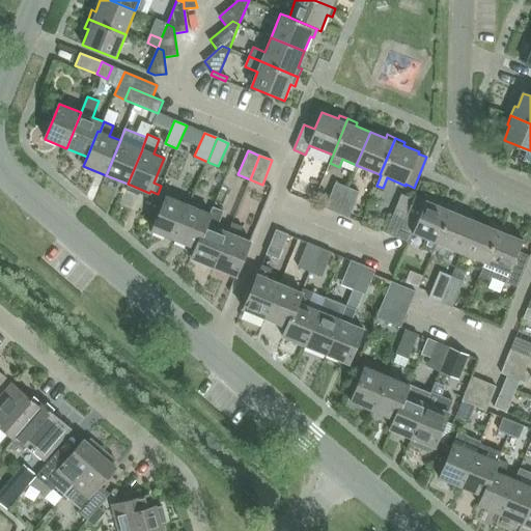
[(325,208),(336,213),(347,187),(336,183),(325,208)]
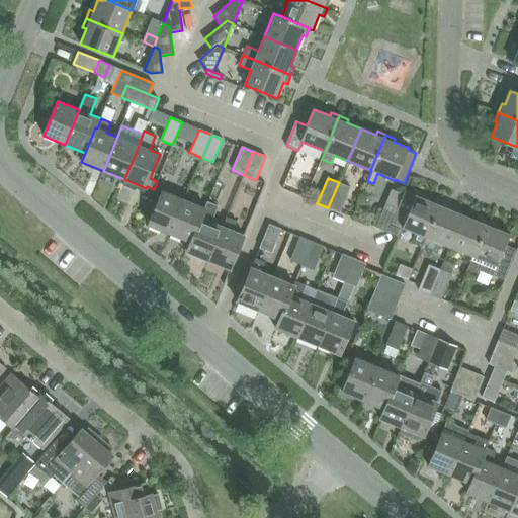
[(148,226),(170,235),(184,199),(163,191),(165,184),(157,181),(154,189),(155,190),(153,195),(159,198),(148,226)]
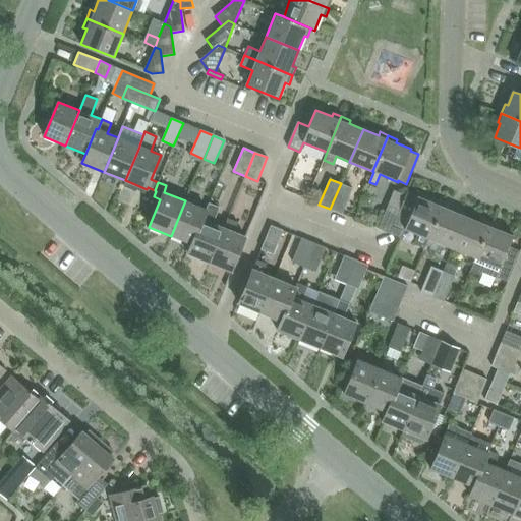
[(352,188),(341,183),(330,209),(342,214),(352,188)]
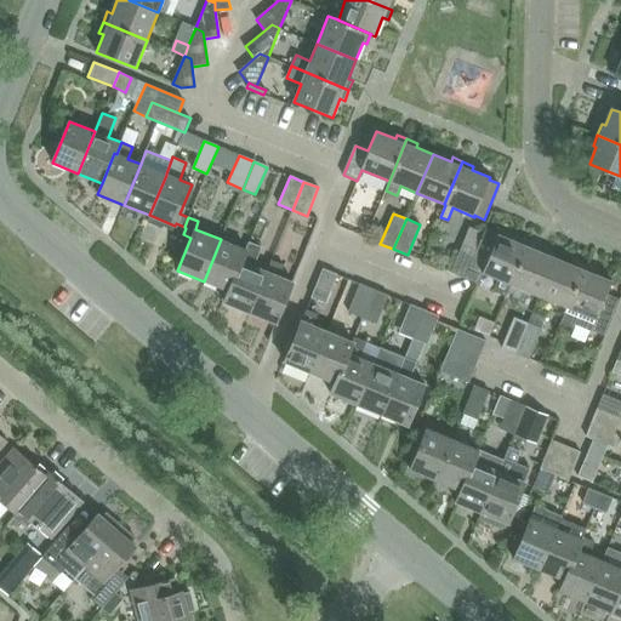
[(465,278),(485,229),(471,223),(450,273),(465,278)]
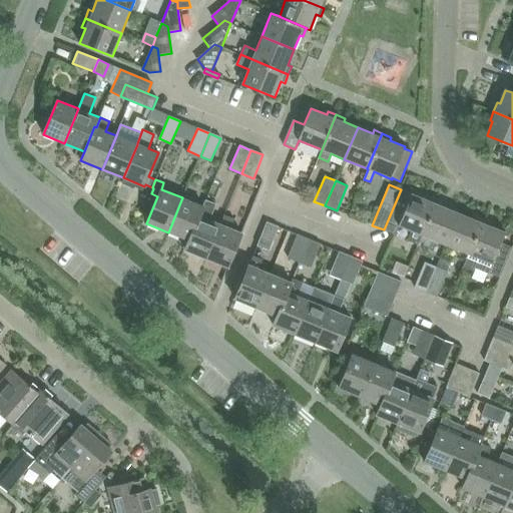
[(422,235),(437,199),(414,190),(412,193),(401,189),(384,229),(396,234),(399,226),(411,231),(408,240),(418,244),(422,235)]
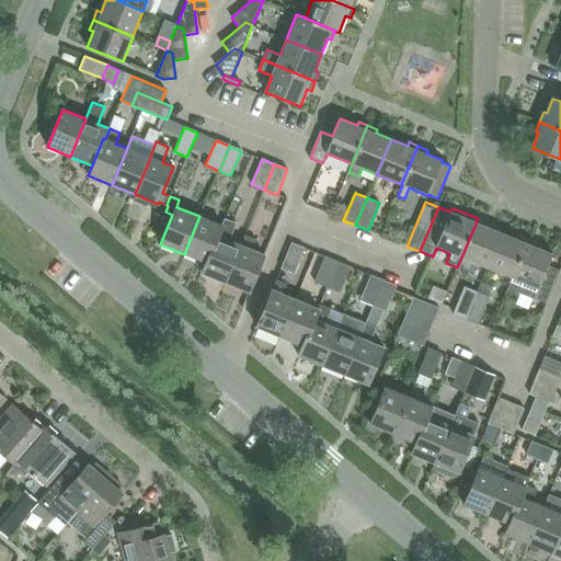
[(224,226),(222,226),(199,216),(184,254),(206,263),(207,263),(218,236),(219,236),(224,226)]
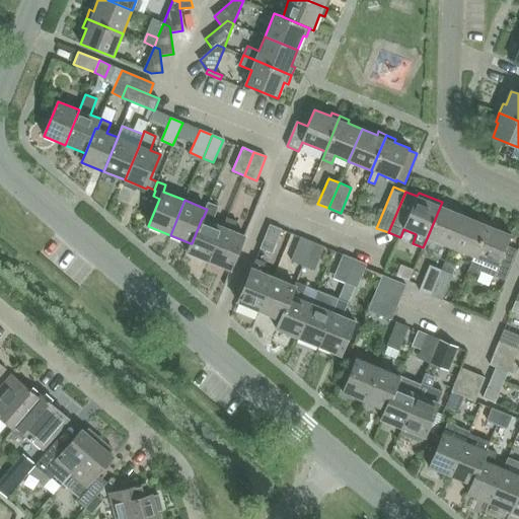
[(451,206),(442,202),(427,238),(450,248),(463,215),(449,210),(451,206)]
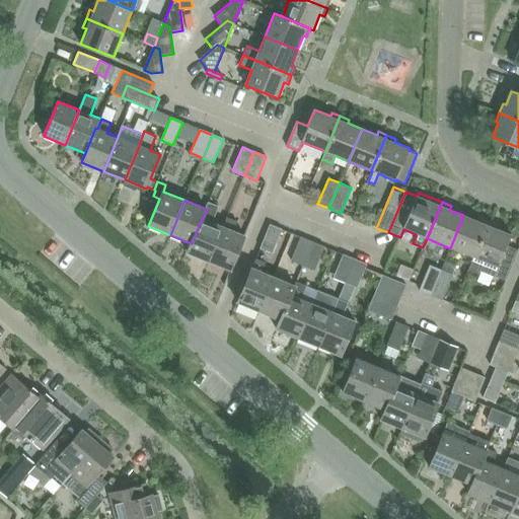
[(187,252),(208,262),(223,226),(213,222),(219,207),(208,203),(206,209),(207,209),(203,218),(202,218),(192,243),(191,243),(187,252)]
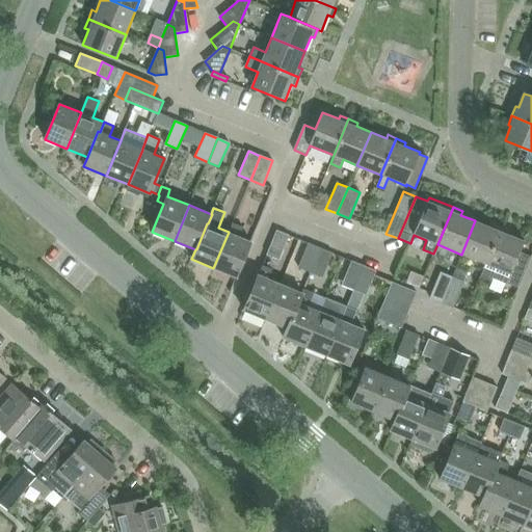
[(461,255),(485,264),(500,227),(493,223),(490,228),(475,220),(461,255)]
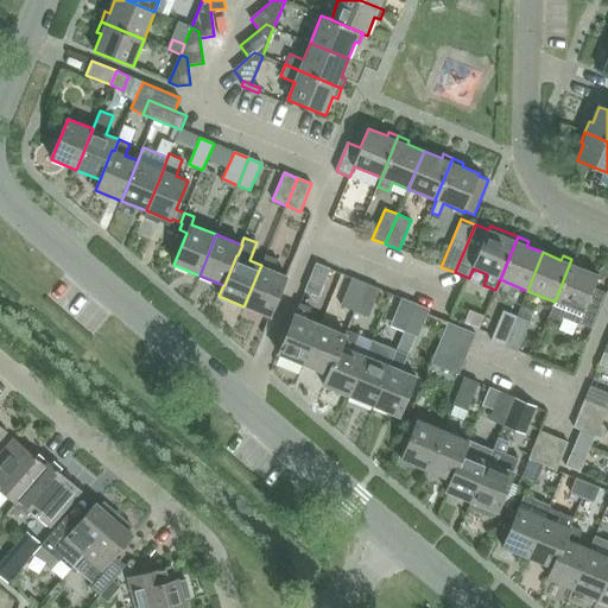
[(555,302),(549,316),(562,322),(563,318),(577,324),(578,323),(593,329),(605,299),(591,295),(599,276),(581,268),(583,264),(571,259),(555,302)]
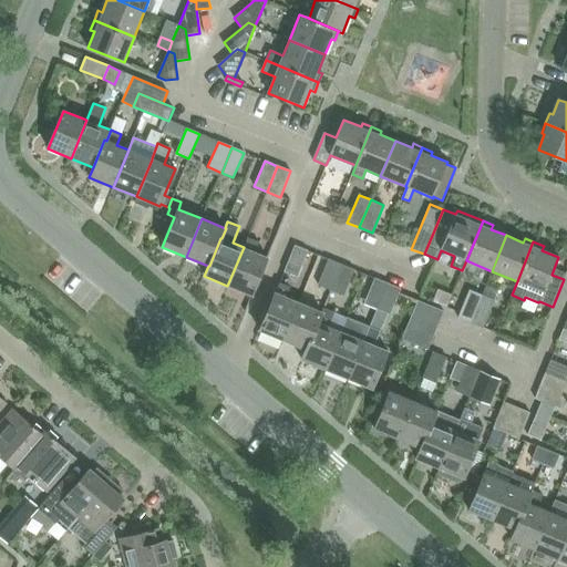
[(295,245),(284,271),(297,277),(308,250),(295,245)]
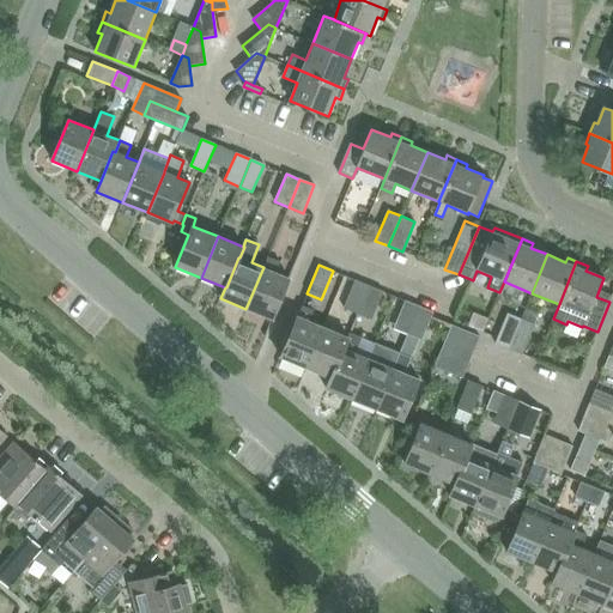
[(289,278),(263,267),(246,309),(272,320),(289,278)]
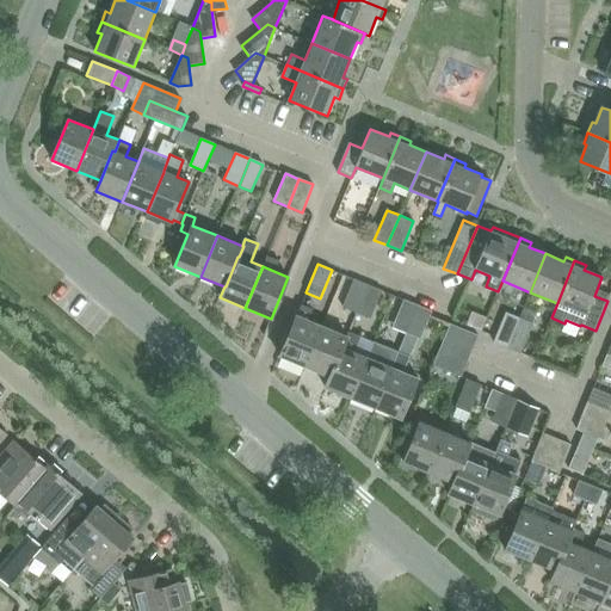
[(343,307),(356,313),(368,285),(355,279),(343,307)]
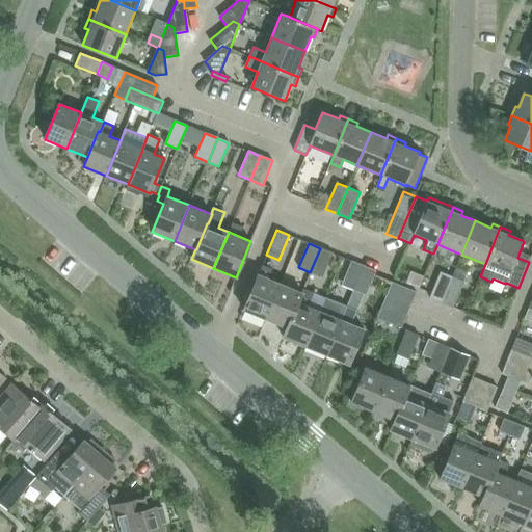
[(320,248),(310,272),(322,277),(333,254),(320,248)]
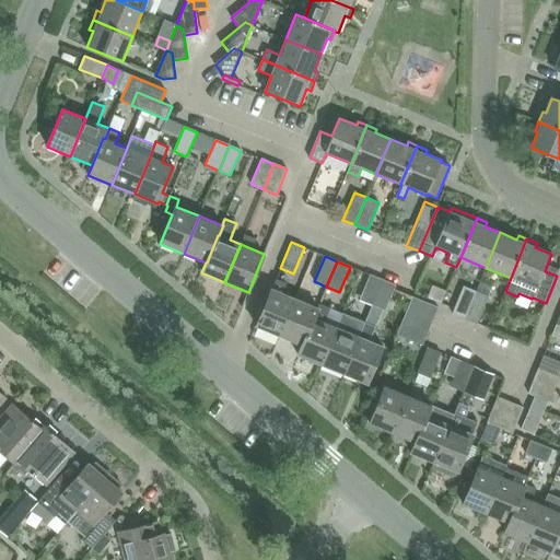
[(360,300),(372,305),(383,280),(370,275),(360,300)]
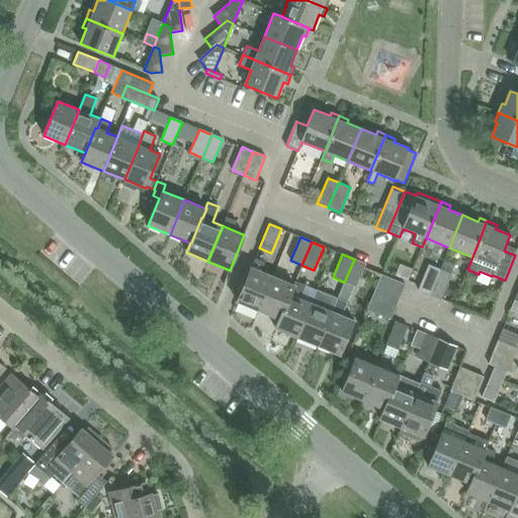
[(237,303),(259,312),(272,276),(261,272),(265,262),(255,258),(237,303)]
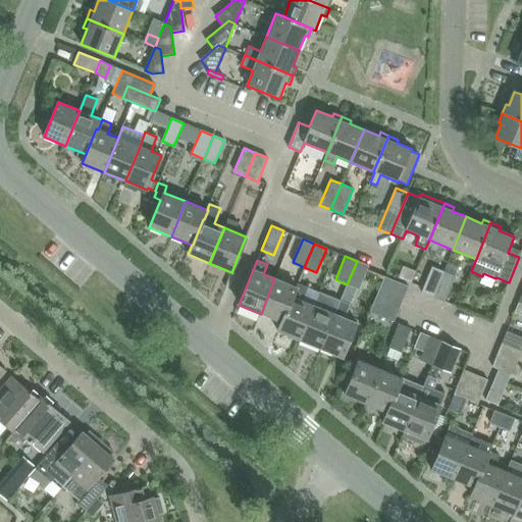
[(347,284),(341,301),(320,349),(343,358),(357,322),(345,318),(357,289),(359,290),(369,266),(357,261),(347,284)]
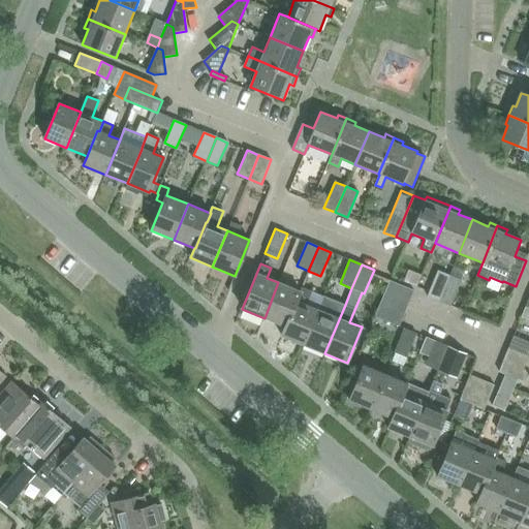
[(429,290),(427,297),(439,301),(449,275),(437,271),(429,290)]
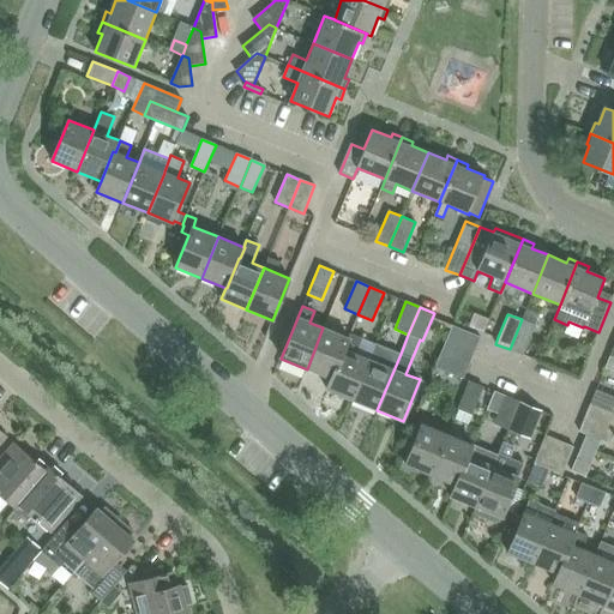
[(536,325),(522,319),(510,349),(524,355),(536,325)]
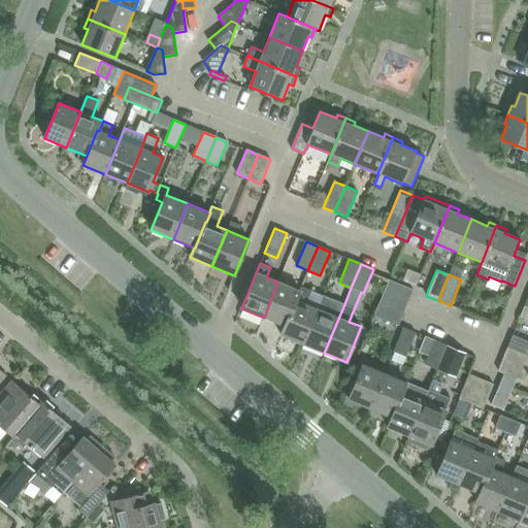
[(389,279),(384,292),(408,302),(414,290),(389,279)]
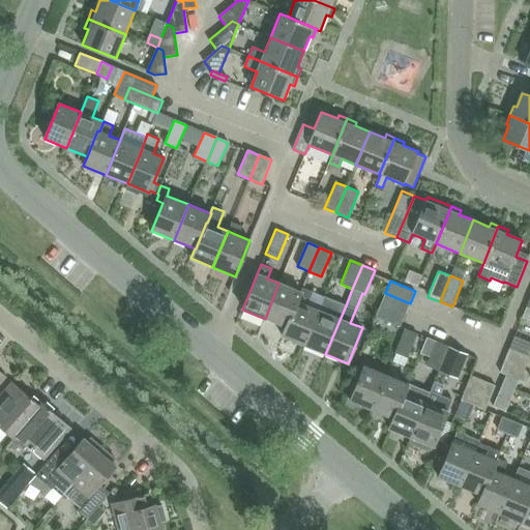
[(265,319),(286,327),(298,301),(302,292),(300,292),(278,283),(265,319)]
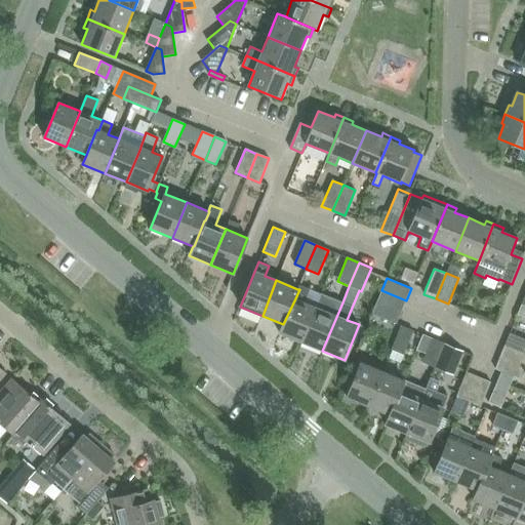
[(300,342),(315,307),(305,303),(310,289),(299,285),(297,289),(299,289),(295,298),(283,324),(279,333),(300,342)]
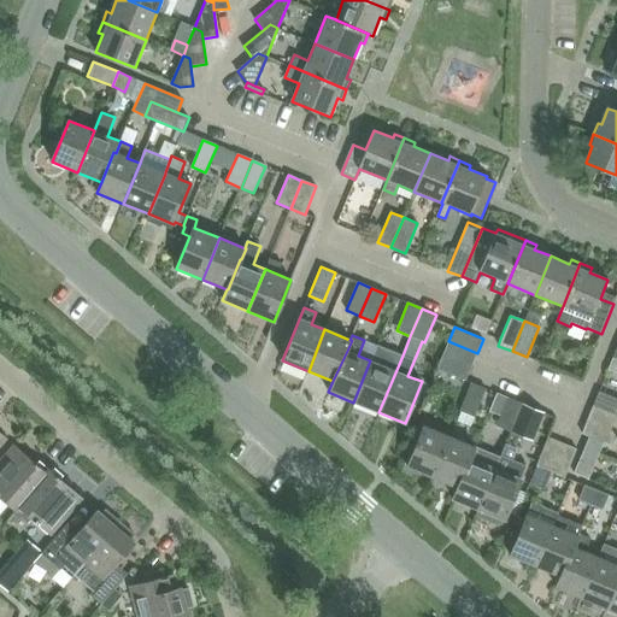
[(471,368),(477,353),(448,341),(442,356),(471,368)]
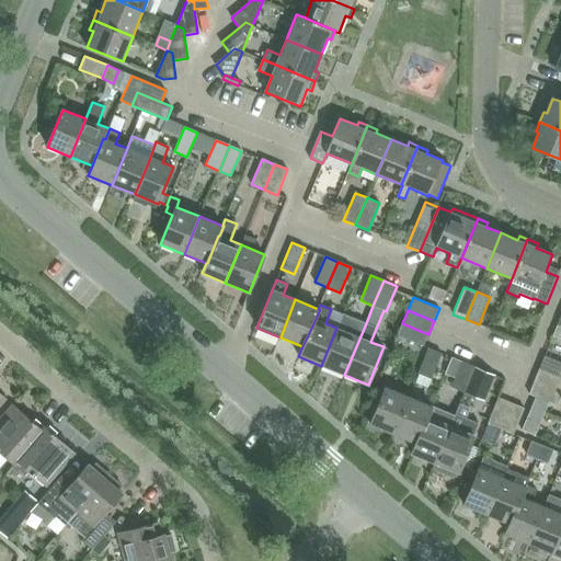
[(321,366),(344,375),(366,323),(343,313),(336,328),(321,366)]
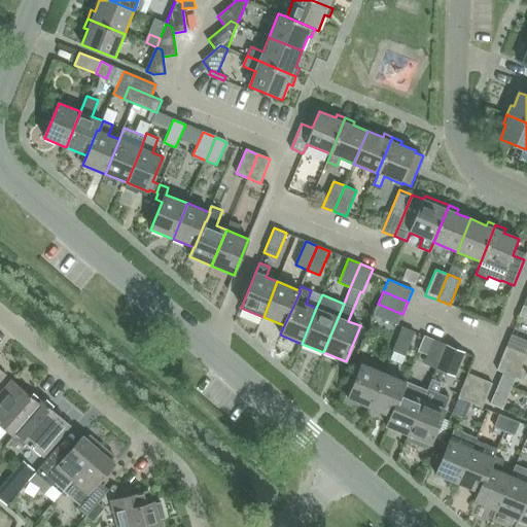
[(378,304),(373,315),(397,325),(402,314),(378,304)]
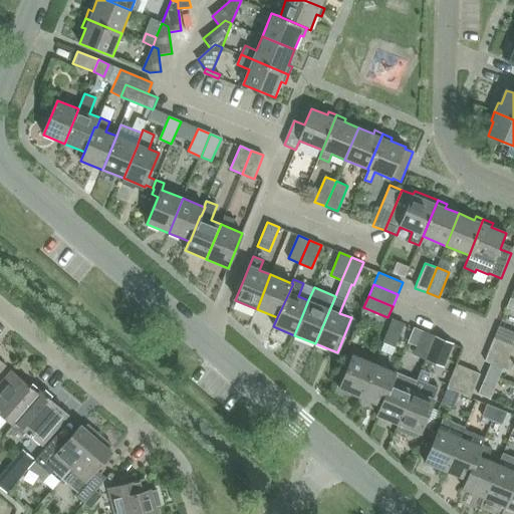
[(395,347),(405,324),(393,320),(383,342),(395,347)]
